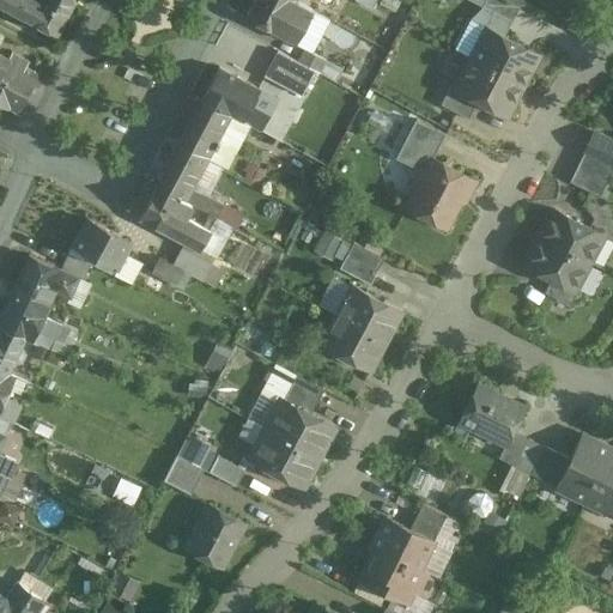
[(36,0),(0,0),(0,5),(56,36),(74,2),(68,0),(41,0),(40,1),(36,0)]
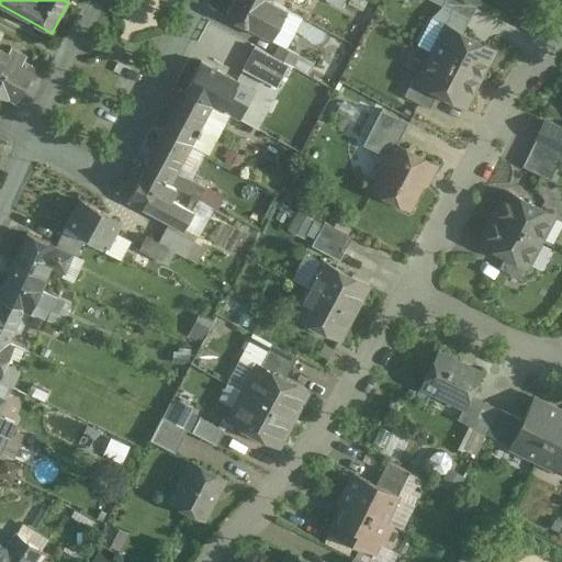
[(234,0),(225,15),(270,38),(271,38),(287,9),(269,0),(234,0)]
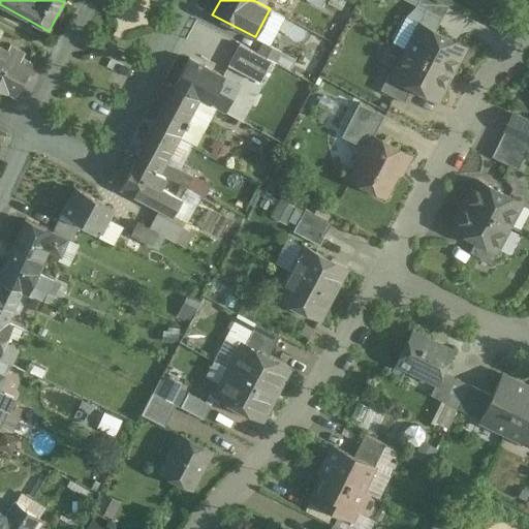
[(449,4),(441,0),(417,0),(416,3),(415,5),(441,19),(449,4)]
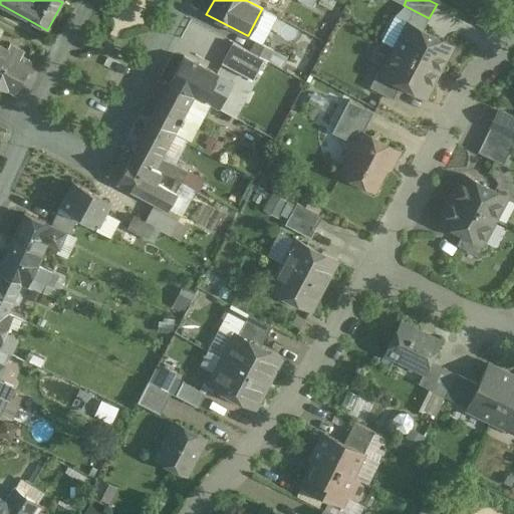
[(451,45),(408,23),(395,48),(438,70),(451,45)]
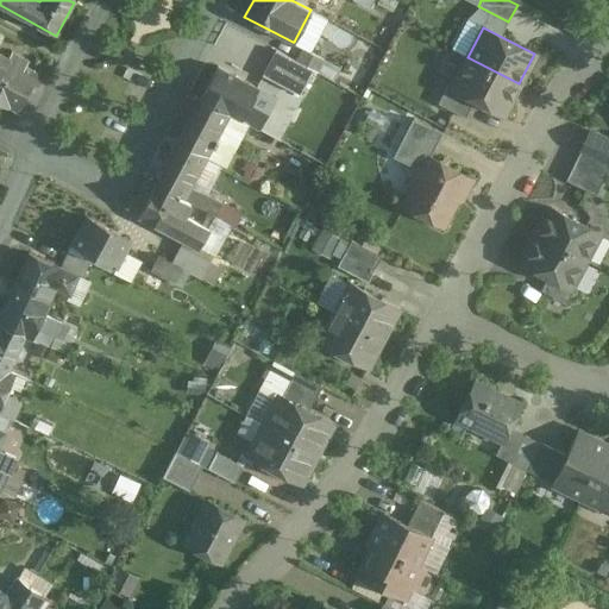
[(0,99),(18,108),(38,71),(24,64),(26,60),(13,51),(10,57),(0,51),(0,99)]
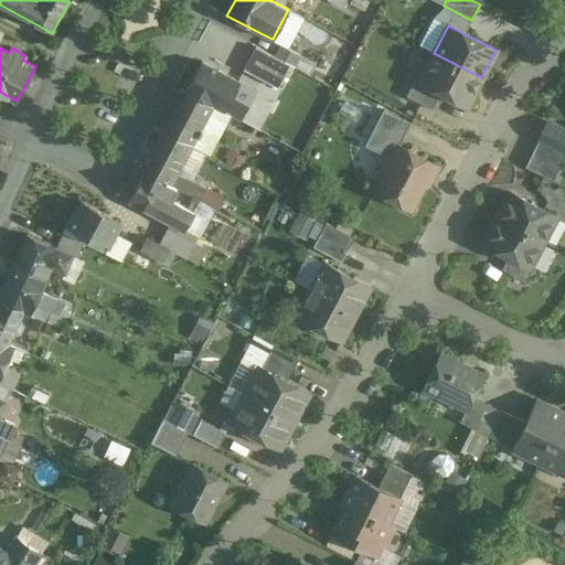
[(481,77),(434,53),(420,80),(419,81),(440,92),(467,105),(481,77)]
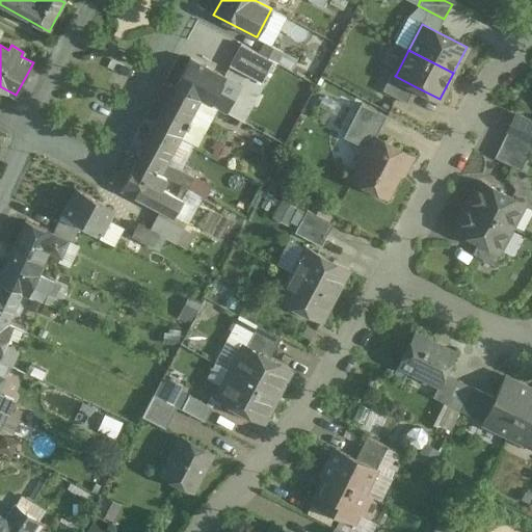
[(232,81),(190,59),(176,87),(200,100),(207,88),(223,97),(232,81)]
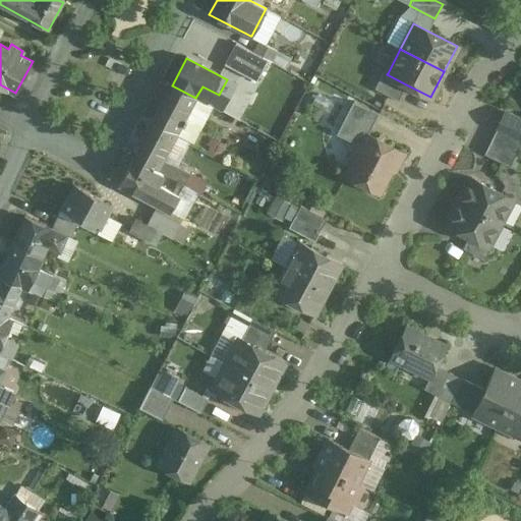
[(261,74),(236,61),(229,75),(253,88),(261,74)]
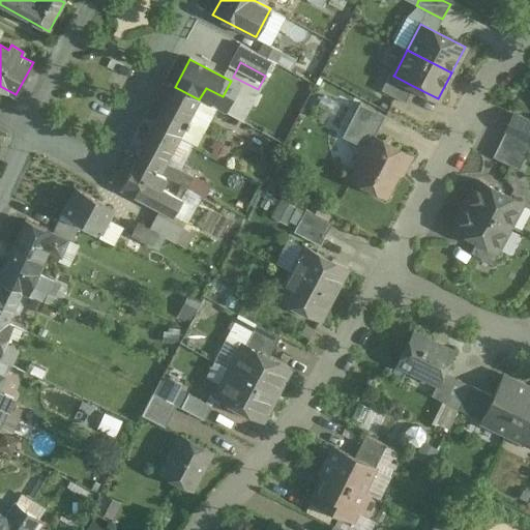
[(394,75),(390,71),(381,90),(405,101),(413,86),(393,76),(394,75)]
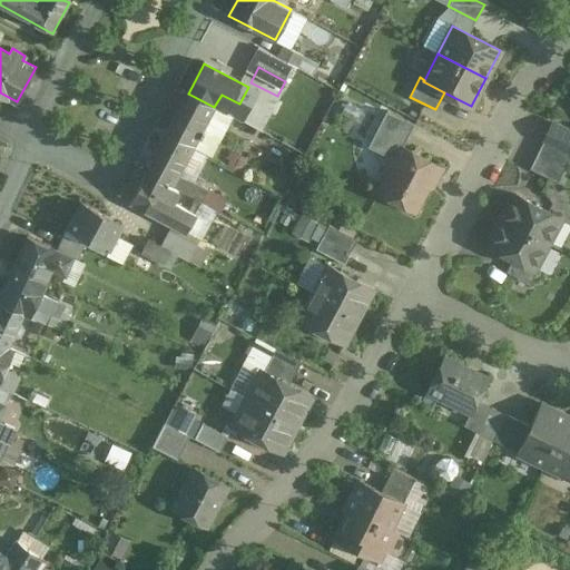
[(188,94),(167,133),(194,146),(214,107),(188,94)]
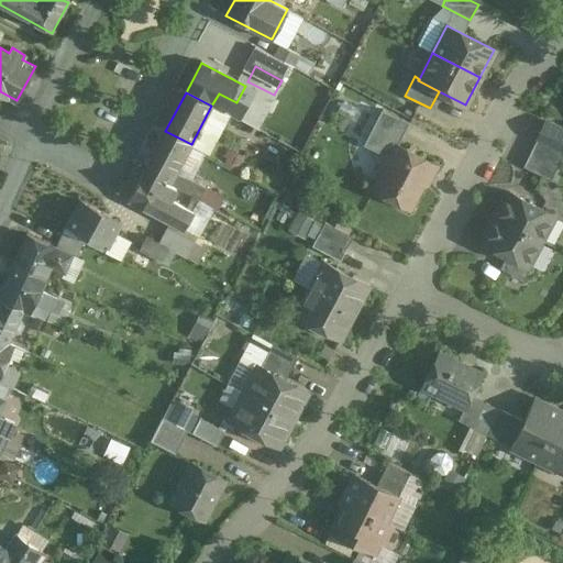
[(382,109),(363,144),(389,157),(396,144),(397,145),(409,122),(382,109)]
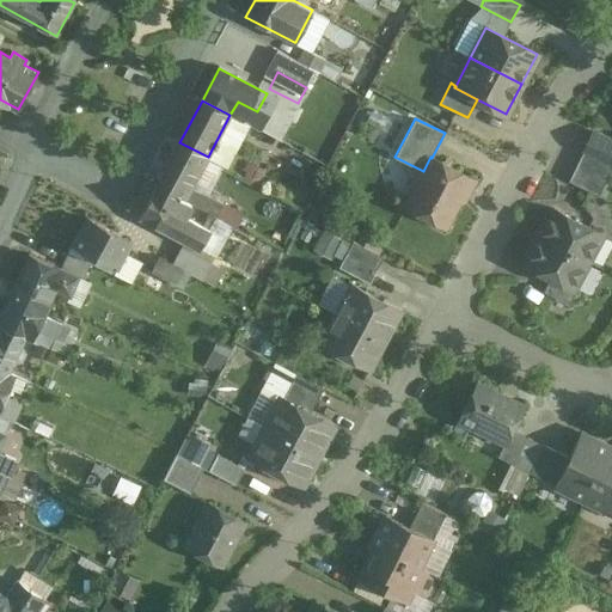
[(611,138),(592,129),(582,151),(611,164),(611,138)]
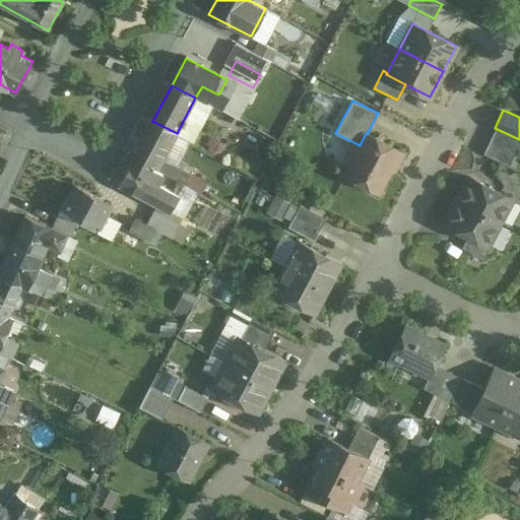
[(177,133),(152,121),(133,157),(156,170),(157,170),(164,157),(177,133)]
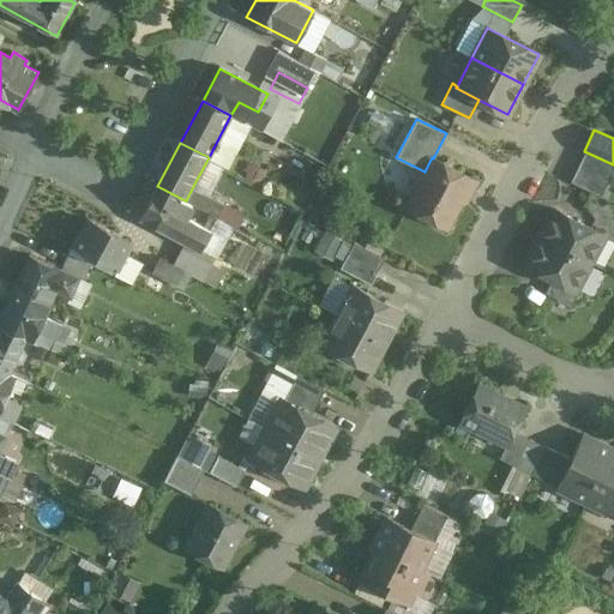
[(570,182),(600,196),(613,166),(613,164),(584,151),(570,182)]
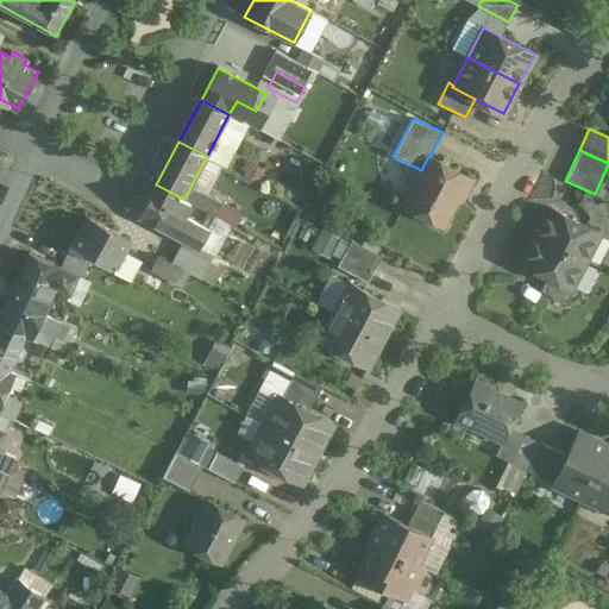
[(429,157),(428,156),(421,170),(403,203),(443,225),(463,187),(464,188),(469,179),(429,157)]
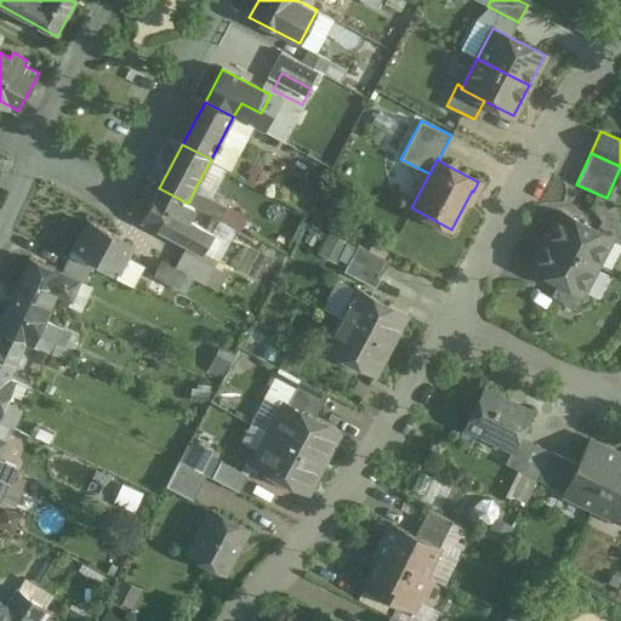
[(187,203),(159,188),(142,220),(188,244),(189,245),(200,226),(181,215),(187,203)]
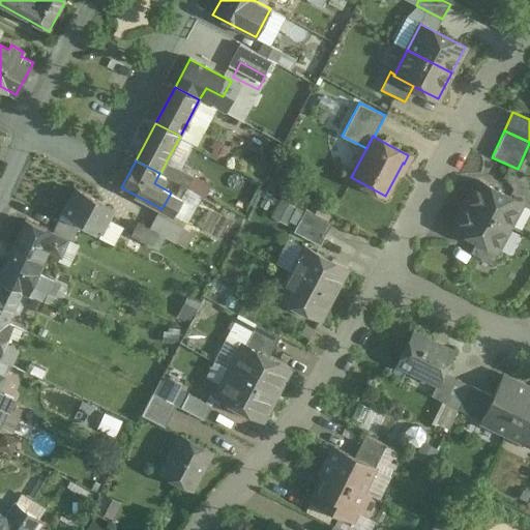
[(193,175),(167,160),(160,173),(186,186),(193,175)]
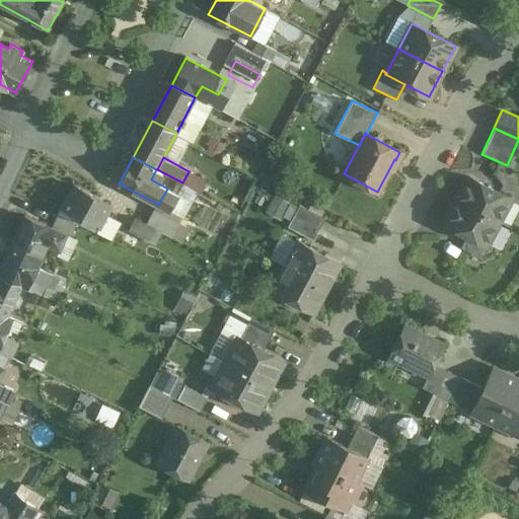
[(511,199),(469,176),(457,200),(499,222),(511,199)]
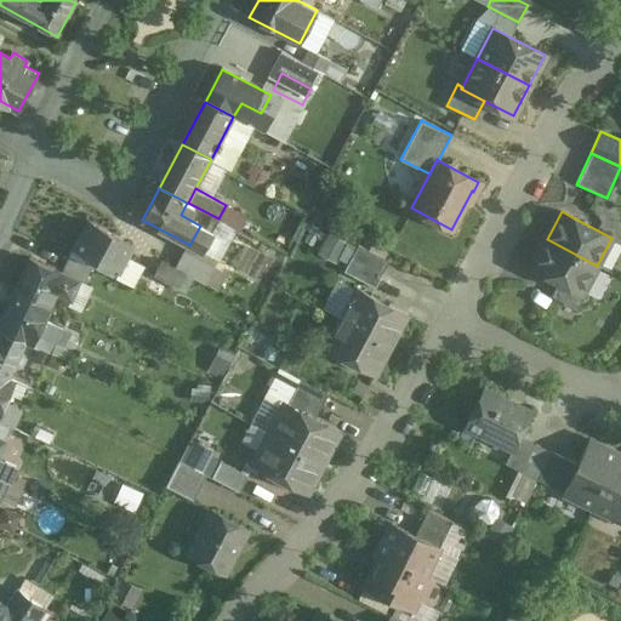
[(132,245),(87,221),(73,249),(117,273),(132,245)]
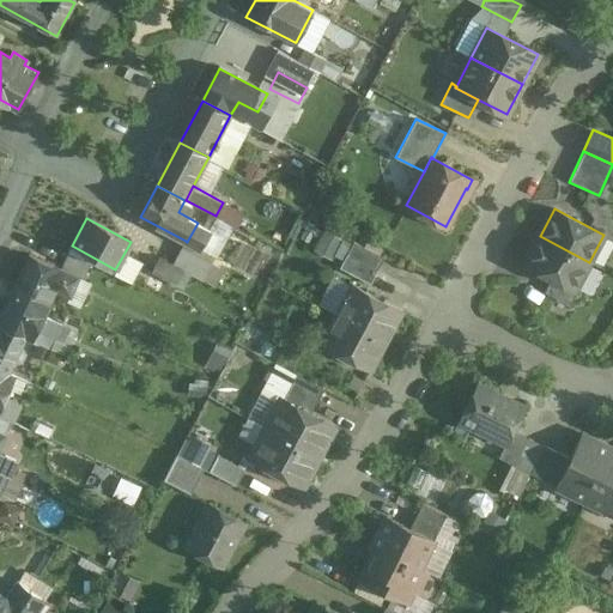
[(589,262),(540,236),(526,263),(552,278),(575,290),(575,289),(589,262)]
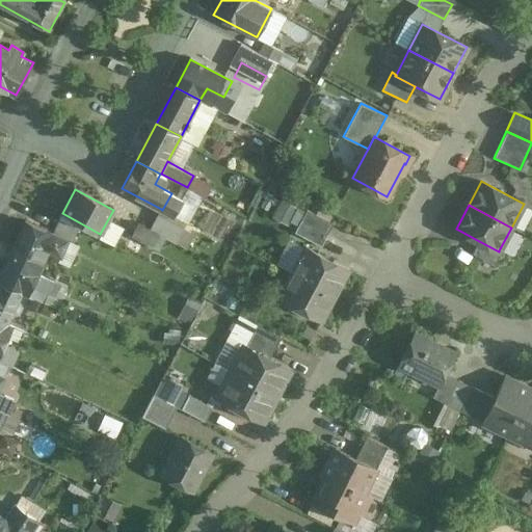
[(162,210),(161,209),(151,229),(176,242),(183,228),(186,222),(162,210)]
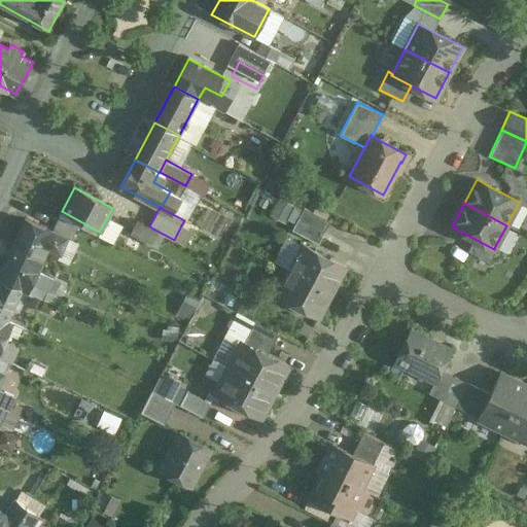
[(329,221),(304,207),(292,230),(318,244),(329,221)]
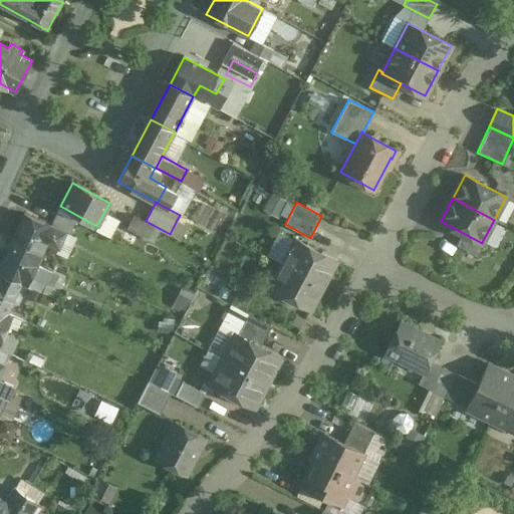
[(67,232),(27,212),(13,241),(42,255),(47,243),(59,248),(67,232)]
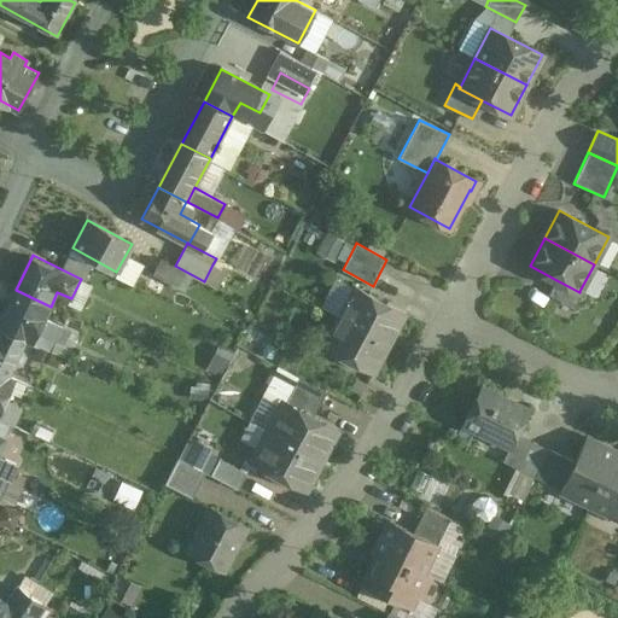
[(190,275),(161,260),(152,274),(182,290),(190,275)]
